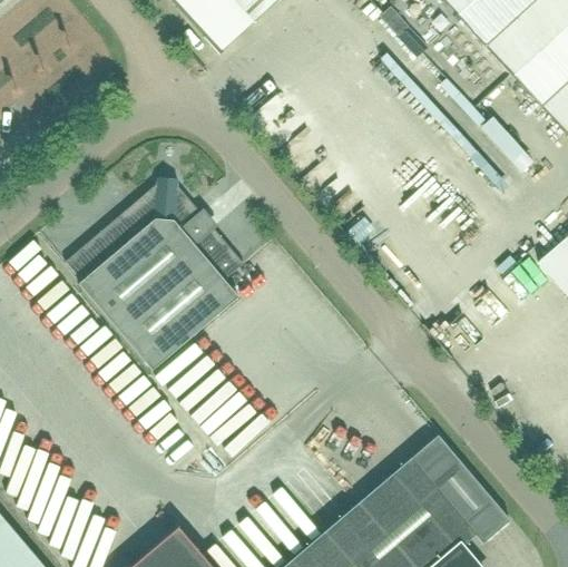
[(172,0),(221,52),(278,0),(446,0),(567,133),(567,0),(172,0)]
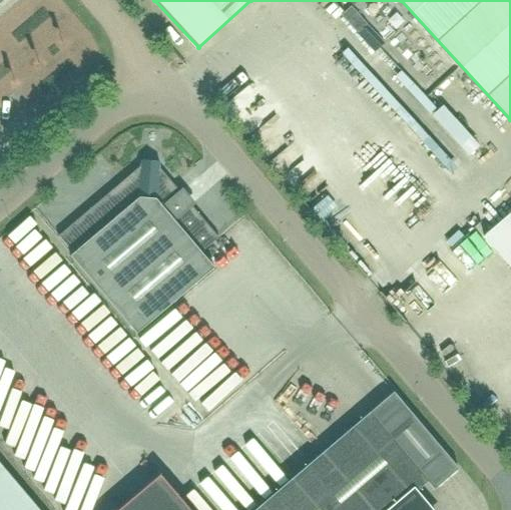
[(350,19),(358,11),(353,6),(345,13),(350,19)]
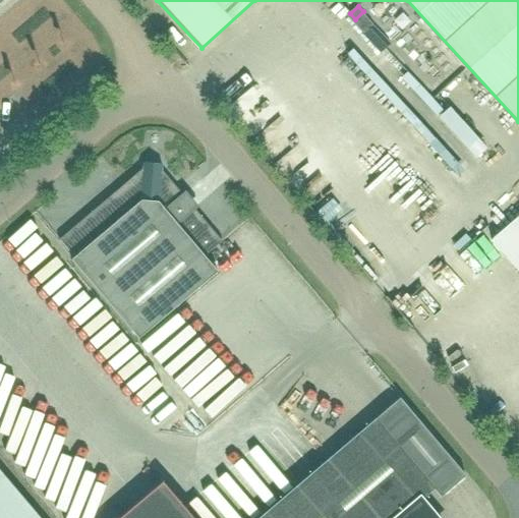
[(384,34),(376,42),(384,50),(392,42),(384,34)]
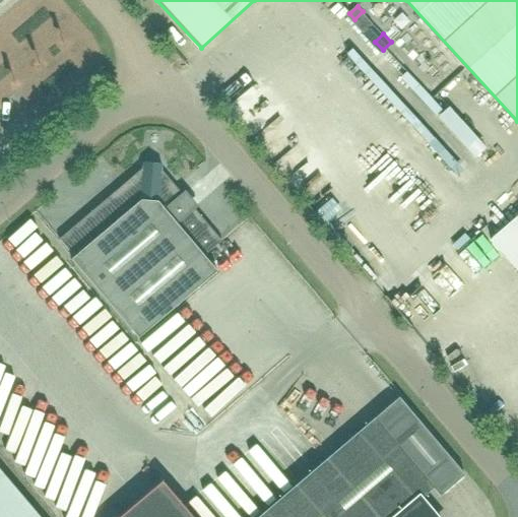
[(442,133),(455,124),(443,108),(430,118),(442,133)]
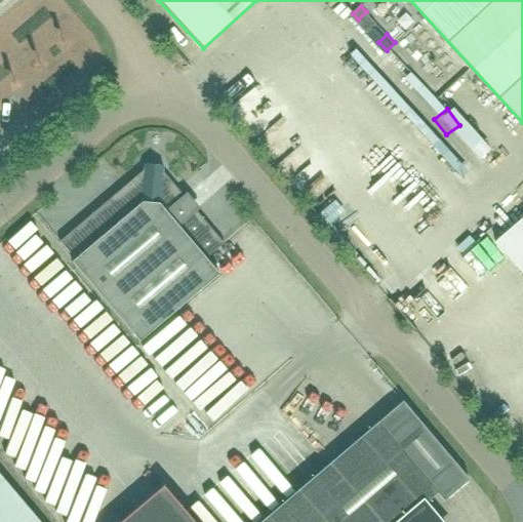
[(164,170),(158,170),(145,169),(145,166),(144,166),(144,169),(61,240),(76,257),(73,261),(141,339),(220,272),(207,256),(225,241),(165,170),(165,167),(164,167),(164,170)]
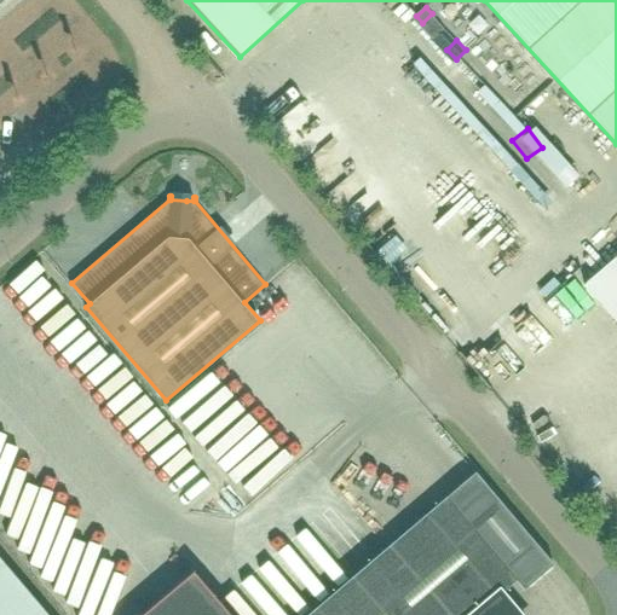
[(616,255),(586,283),(616,319),(616,255)]
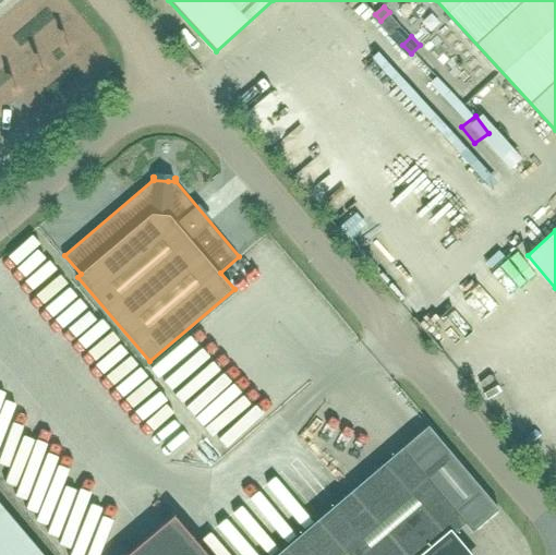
[(473,531),(500,508),(430,424),(276,554),(209,554),(176,515),(128,554),(466,554),(450,535),(466,522),(473,531)]
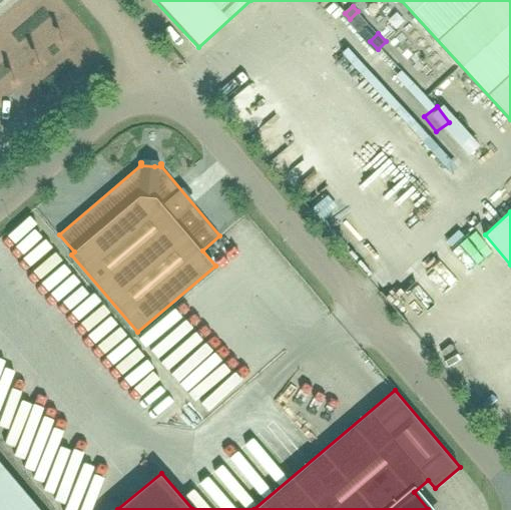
[(0,509),(41,509),(0,461),(0,509)]
